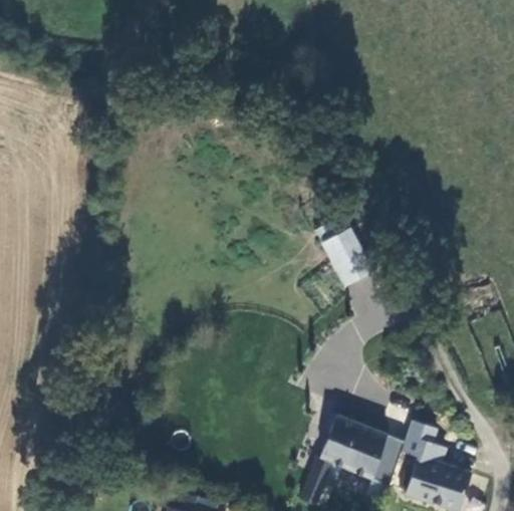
[(344,286),(371,272),(349,232),(323,246),(344,286)]
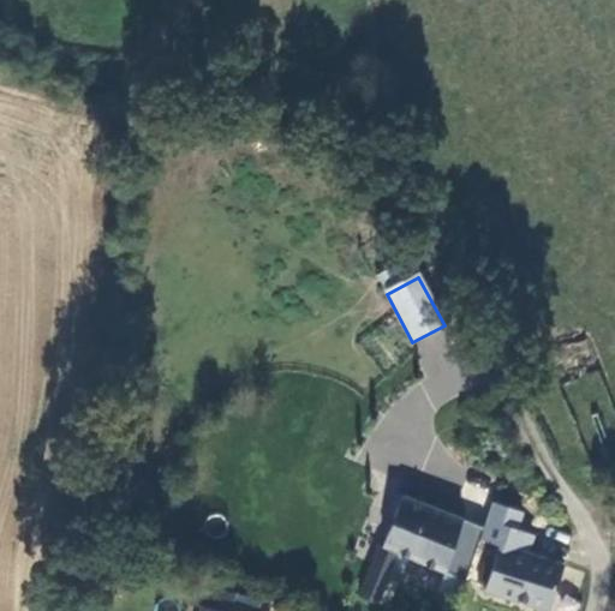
[(382,549),(380,547),(359,598),(378,606),(390,574),(401,579),(410,559),(465,583),(483,529),(402,498),(382,549)]
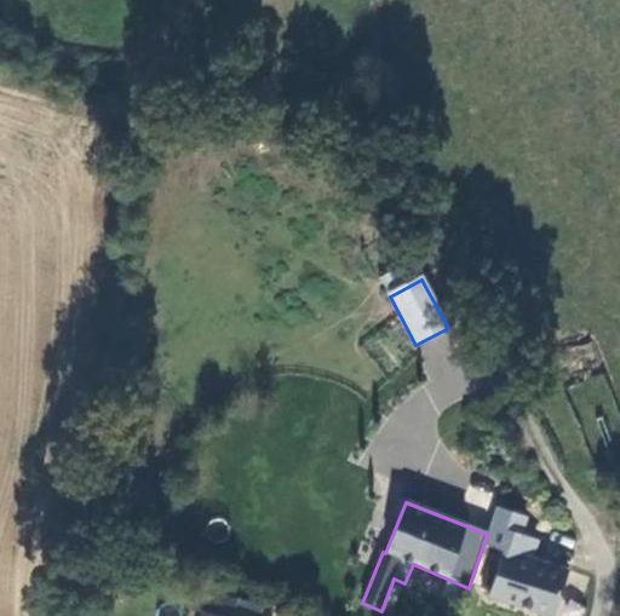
[(552,615),(567,570),(504,550),(489,597),(549,615),(552,615)]
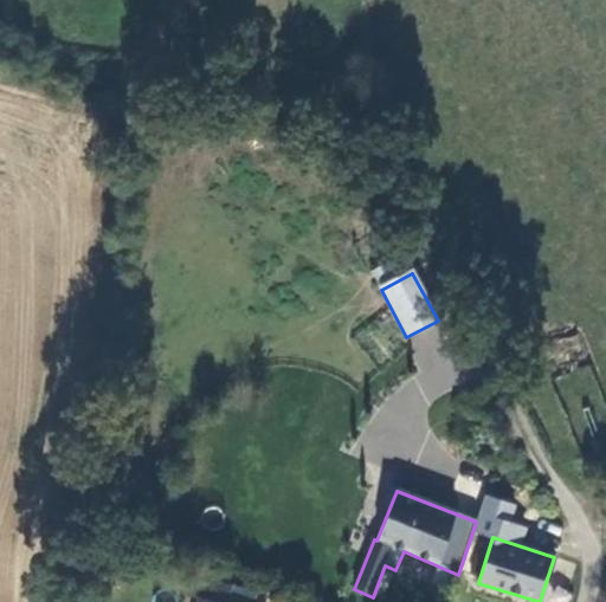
[(255,601),(257,593),(206,581),(201,601),(199,600),(199,601),(255,601)]
